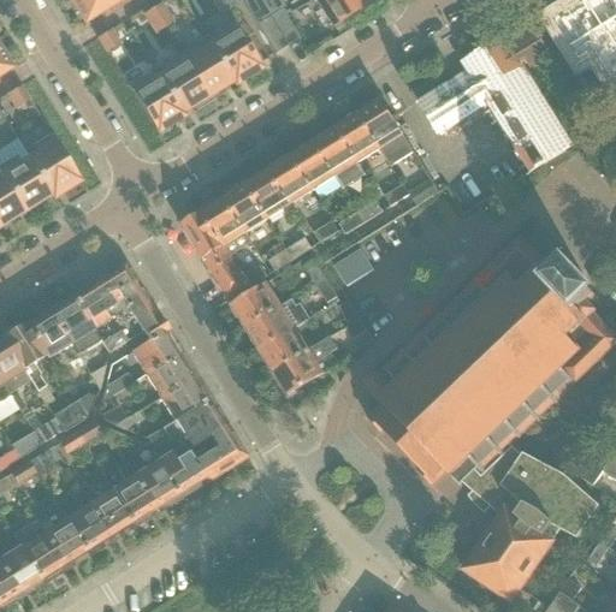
[(70,0),(84,22),(118,0),(70,0)]
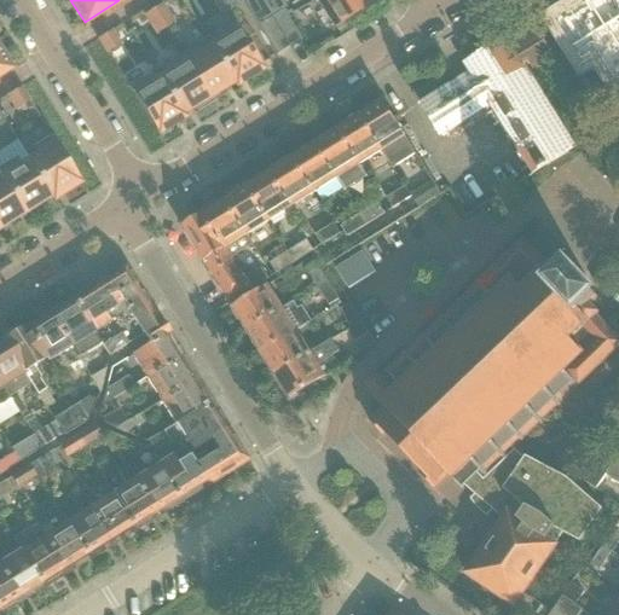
[(244,0),(276,52),(288,45),(271,16),(283,9),(277,0),(244,0)]
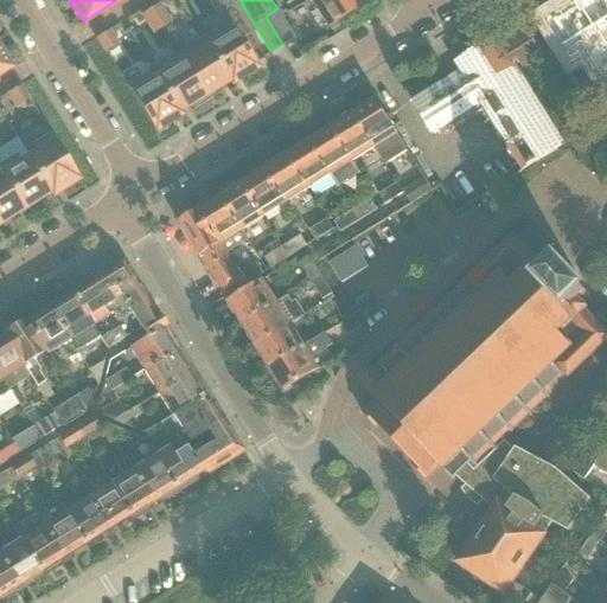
[(312,0),(327,24),(359,4),(359,2),(358,2),(357,0),(312,0)]
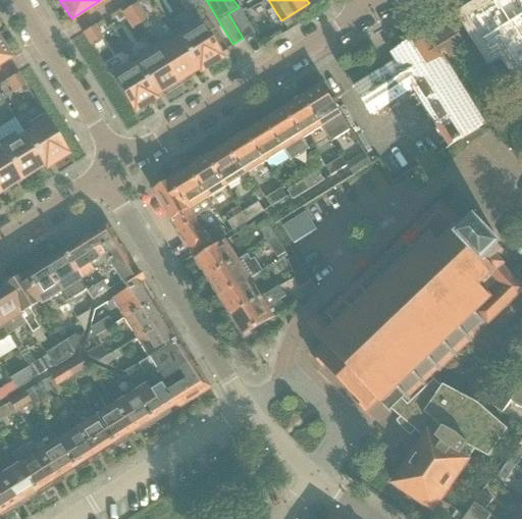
[(494,0),(468,16),(490,52),(504,44),(518,67),(521,64),(521,0),(494,0)]
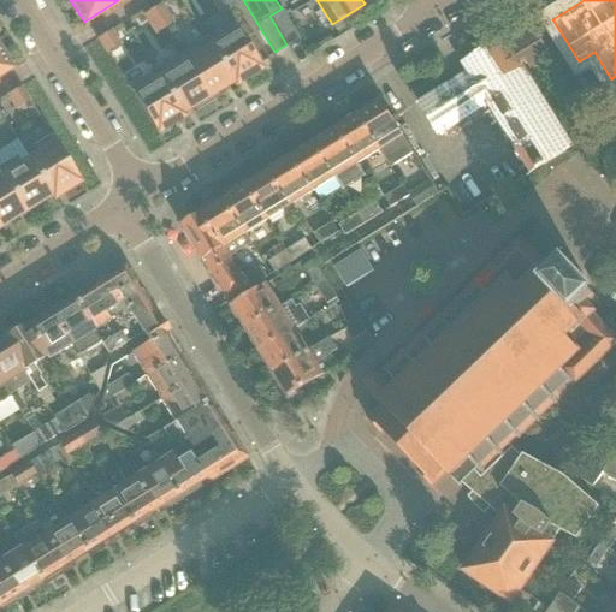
[(172,21),(160,1),(152,7),(164,27),(172,21)]
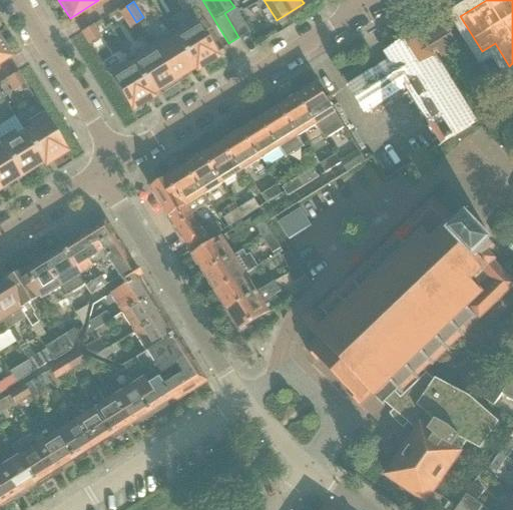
[(136,22),(126,6),(119,10),(129,26),(136,22)]
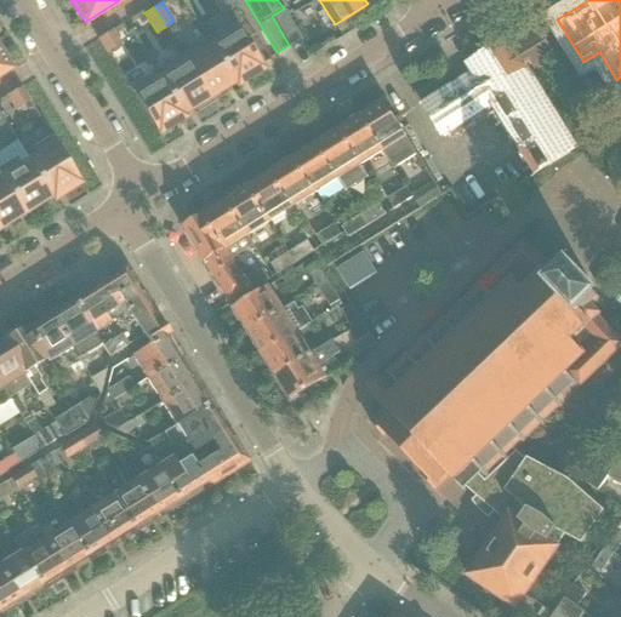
[(302,36),(284,9),(272,16),(289,45),(302,36)]
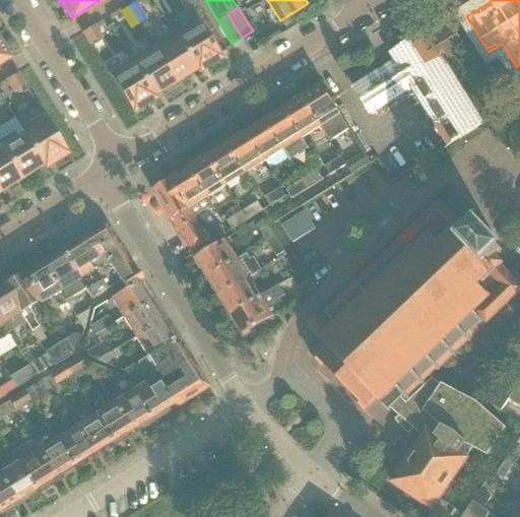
[(184,31),(177,36),(199,71),(221,57),(196,16),(181,26),(184,31)]
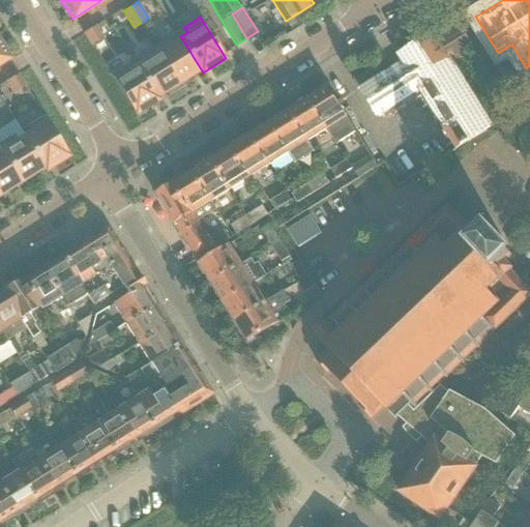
[(360,87),(372,105),(379,116),(419,90),(457,148),(494,125),(448,52),(451,50),(458,60),(475,50),(457,20),(436,32),(435,31),(398,54),(402,61),(360,87)]
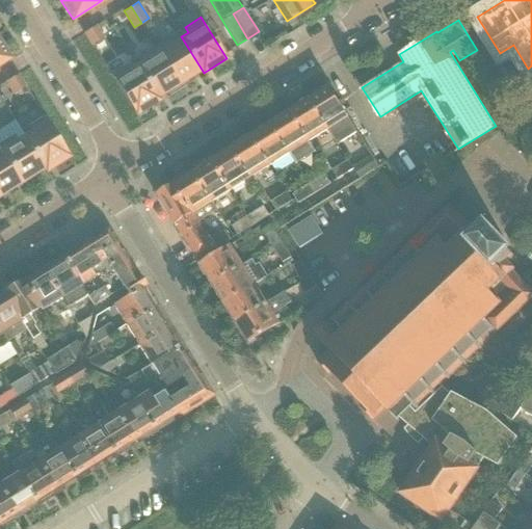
[(84,31),(91,44),(103,36),(96,25),(84,31)]
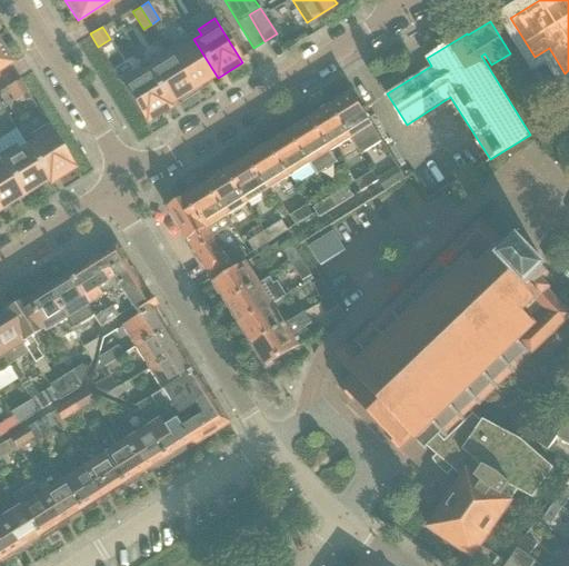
[(182,38),(167,48),(195,92),(207,85),(205,81),(216,76),(217,78),(218,78),(193,39),(186,43),(182,38)]
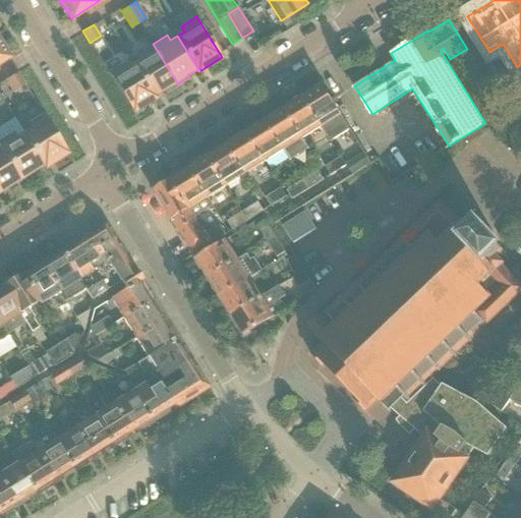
[(0,62),(11,56),(0,38),(0,62)]
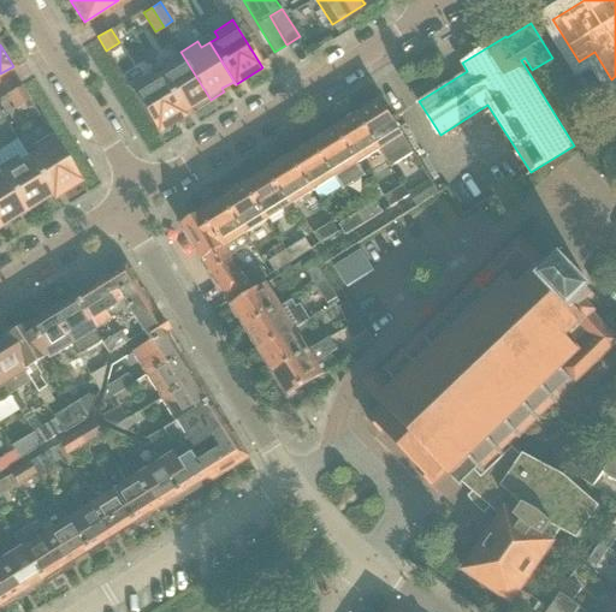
[(166,69),(158,75),(184,117),(185,116),(183,112),(194,106),(196,108),(211,100),(181,52),(163,63),(166,69)]
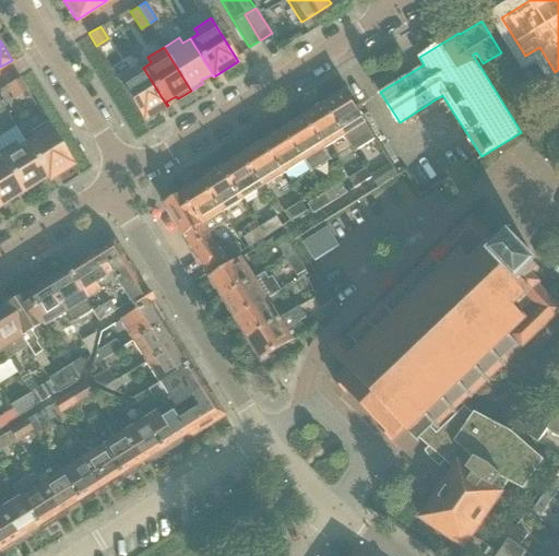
[(167,106),(143,68),(135,72),(132,67),(116,77),(143,120),(167,106)]
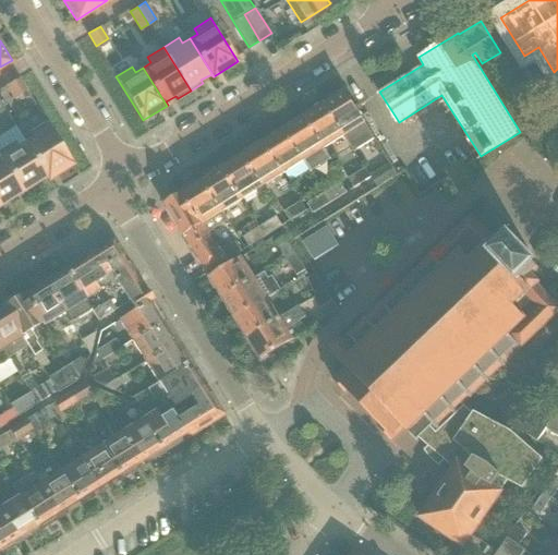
[(7,84),(14,96),(26,88),(19,76),(7,84)]
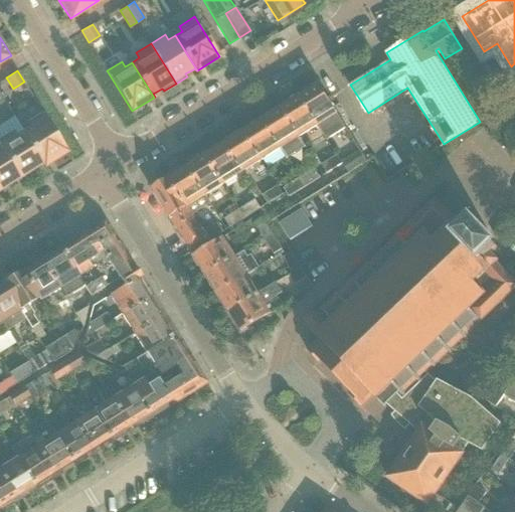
[(319,125),(320,124),(328,136),(345,125),(336,111),(319,82),(317,84),(314,83),(308,87),(308,90),(300,95),(319,125)]
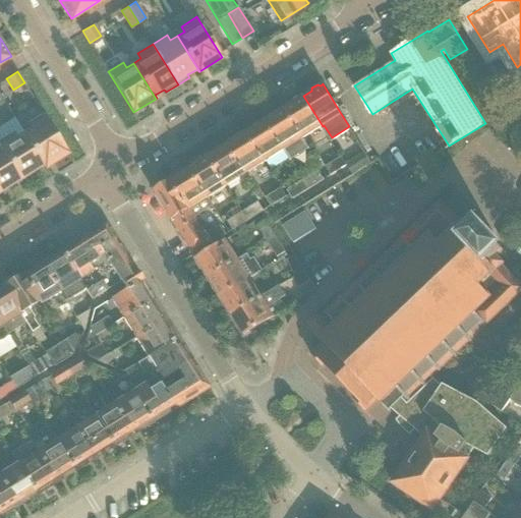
[(292,103),(285,108),(303,137),(323,126),(303,96),(301,98),(299,96),(293,100),(292,103)]
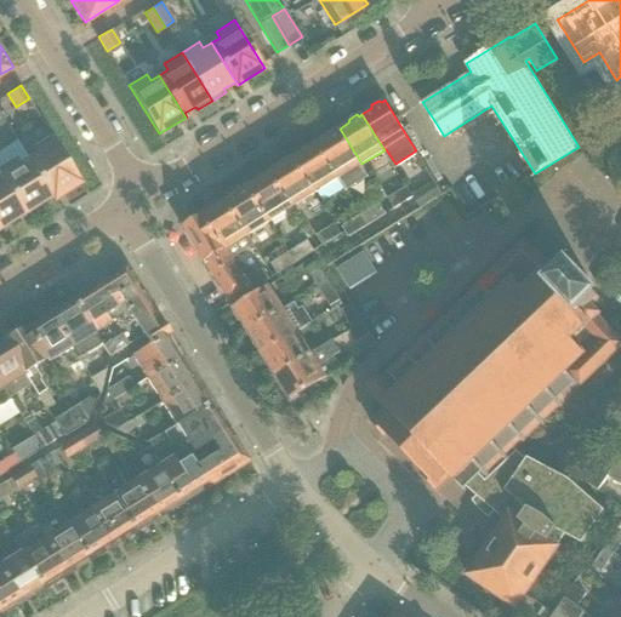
[(326,136),(317,143),(339,178),(346,189),(369,176),(362,164),(340,129),(336,130),(334,129),(326,133),(326,136)]
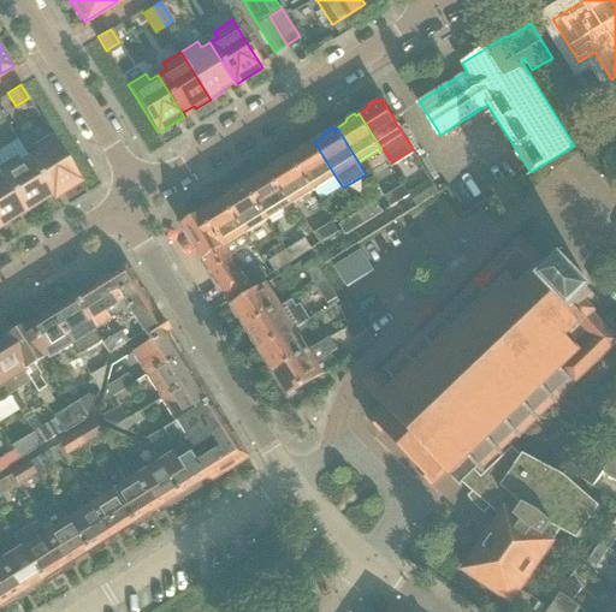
[(36,150),(28,155),(54,197),(81,180),(51,132),(33,144),(36,150)]
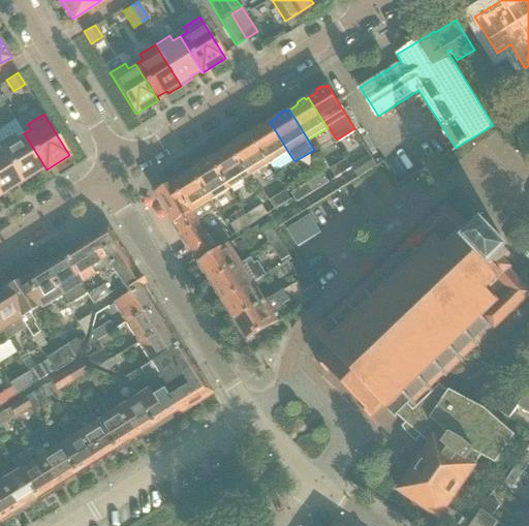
[(258,128),(250,133),(270,164),(288,152),(270,122),(268,123),(265,122),(258,125),(258,128)]
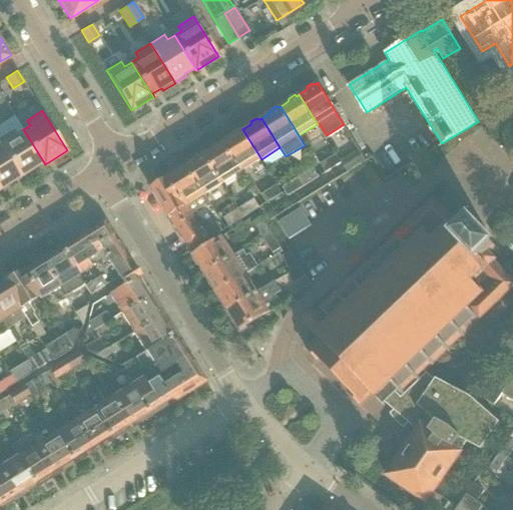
[(13,128),(0,136),(0,139),(22,175),(23,174),(24,177),(35,170),(33,168),(42,162),(44,165),(45,164),(23,129),(16,133),(13,128)]
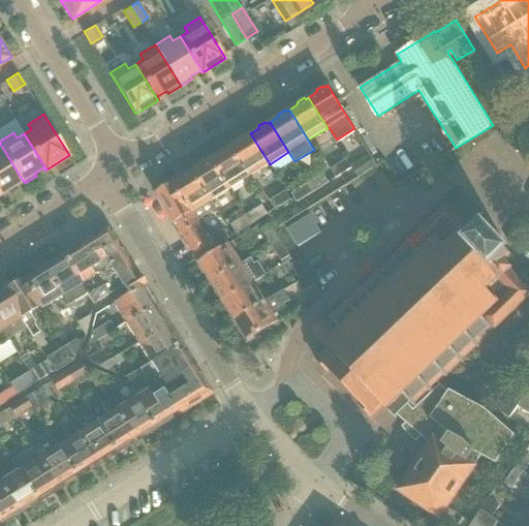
[(240,141),(231,146),(250,176),(270,164),(250,133),(248,135),(246,133),(240,137),(240,141)]
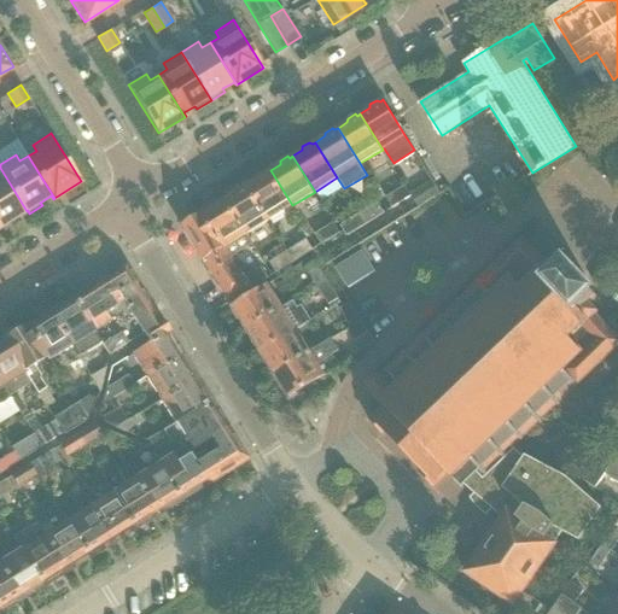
[(0,226),(1,227),(4,229),(17,222),(15,218),(27,211),(0,168),(0,170),(1,173),(0,173),(0,226)]
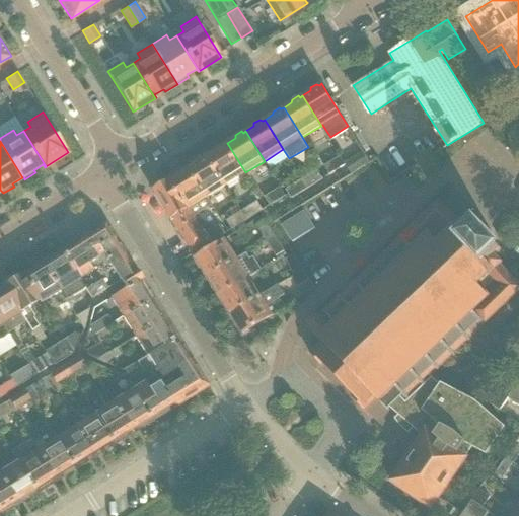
[(216,149),(208,155),(226,185),(245,172),(227,143),(224,144),(222,143),(216,147),(216,149)]
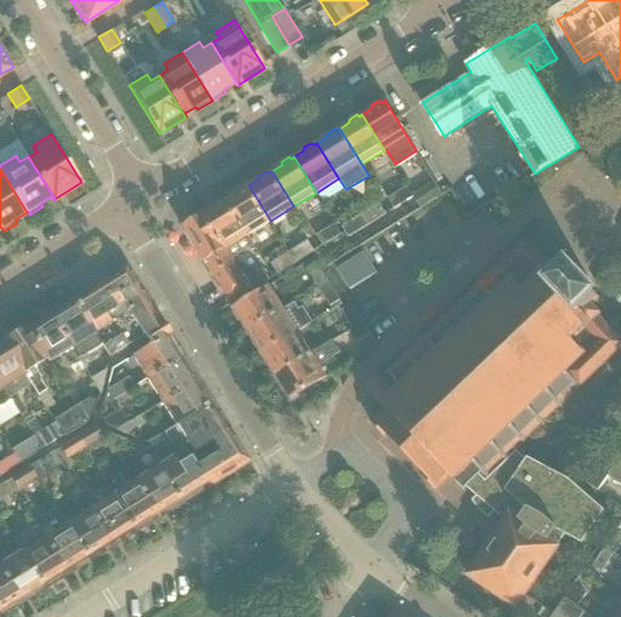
[(428,182),(412,193),(417,201),(421,206),(438,196),(434,190),(428,182)]
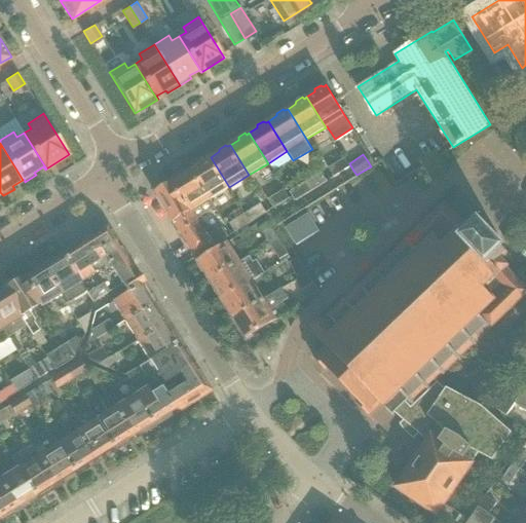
[(199,163),(191,169),(210,199),(229,187),(211,157),(208,158),(205,156),(199,160),(199,163)]
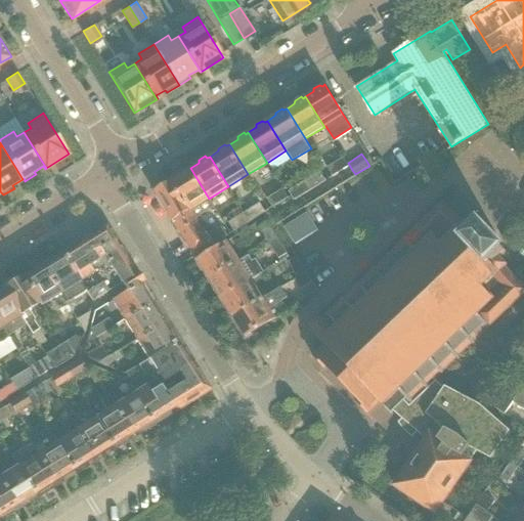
[(341,157),(328,166),(333,174),(347,165),(348,165),(342,156),(341,157)]
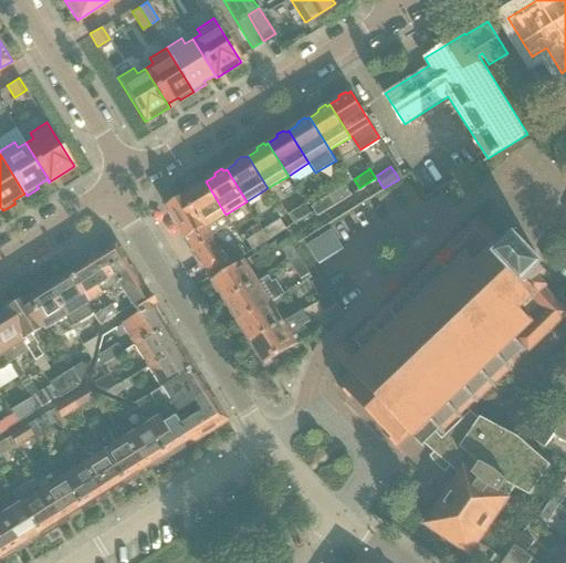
[(194,189),(185,195),(205,227),(207,226),(211,233),(231,221),(226,215),(206,181),(203,183),(201,181),(194,186),(194,189)]
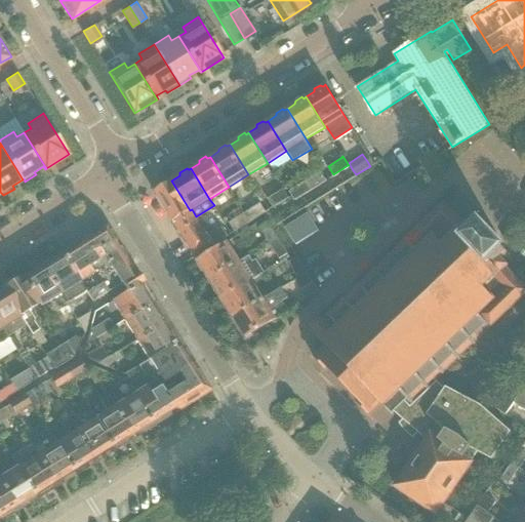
[(321,169),(307,179),(312,188),(327,178),(321,169)]
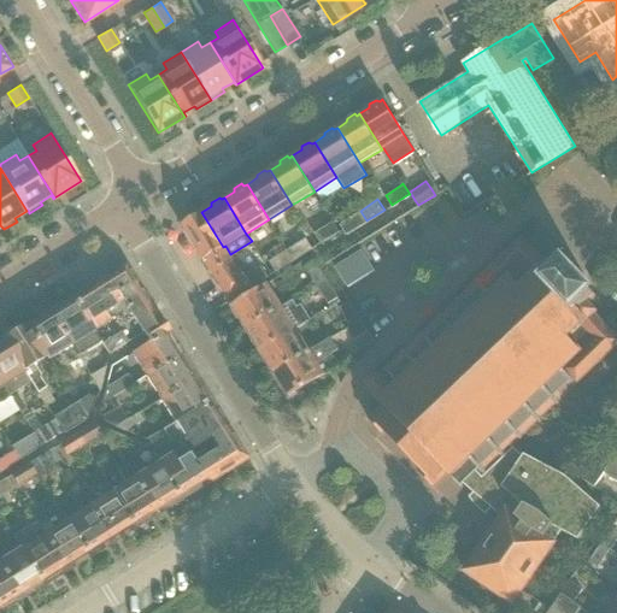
[(360,211),(340,223),(346,234),(366,220),(360,212),(360,211)]
